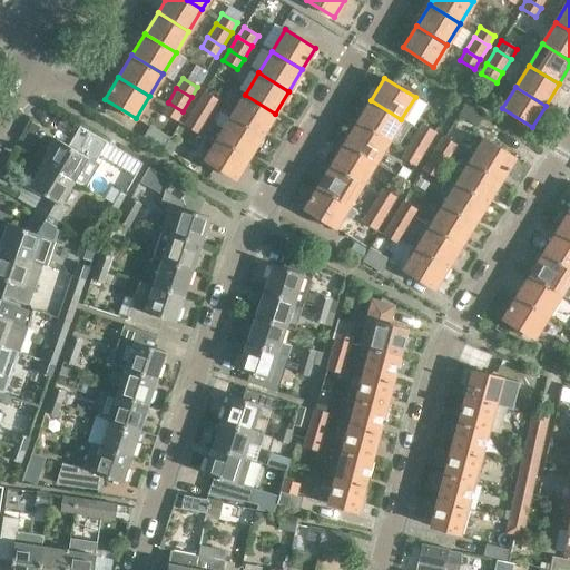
[(213,110),(218,100),(204,91),(198,101),(213,110)]
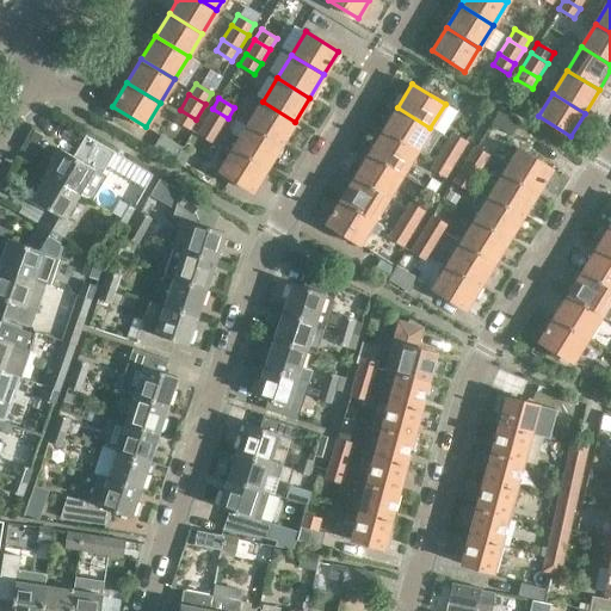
[(263,102),(247,124),(281,144),(295,122),(263,102)]
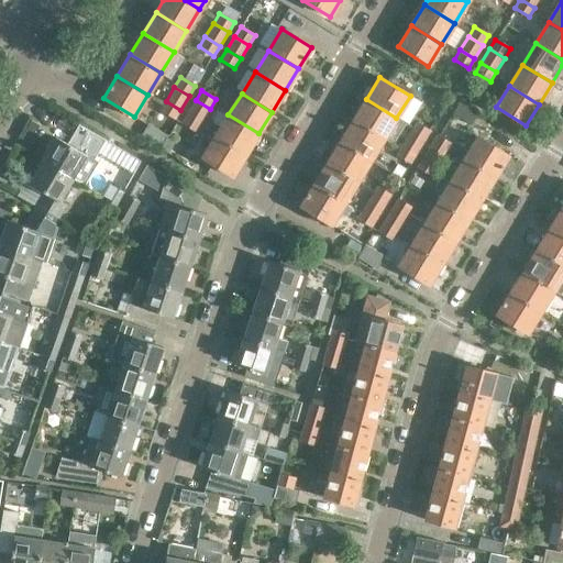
[(396,118),(366,99),(353,120),(383,139),(396,118)]
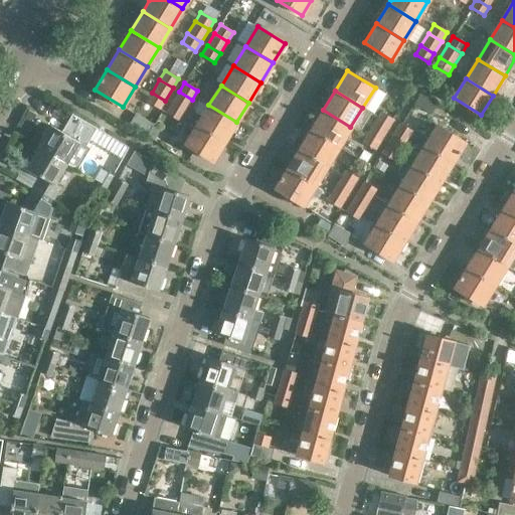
[(184,113),(192,100),(179,92),(171,105),(184,113)]
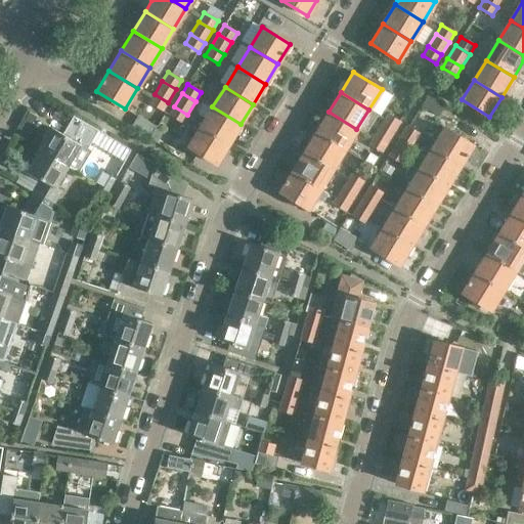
[(168,102),(155,94),(148,103),(163,112),(168,102)]
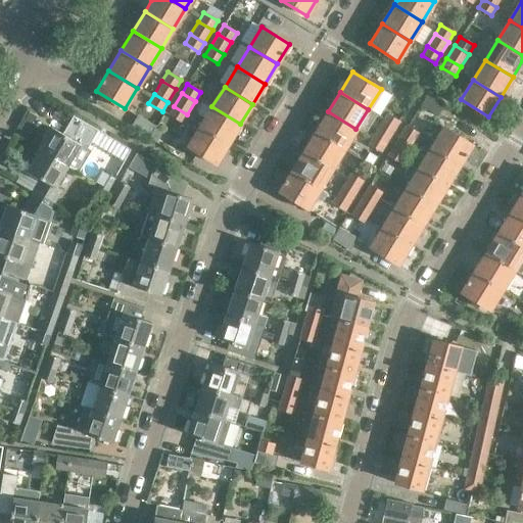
[(437,115),(443,106),(426,96),(420,105),(437,115)]
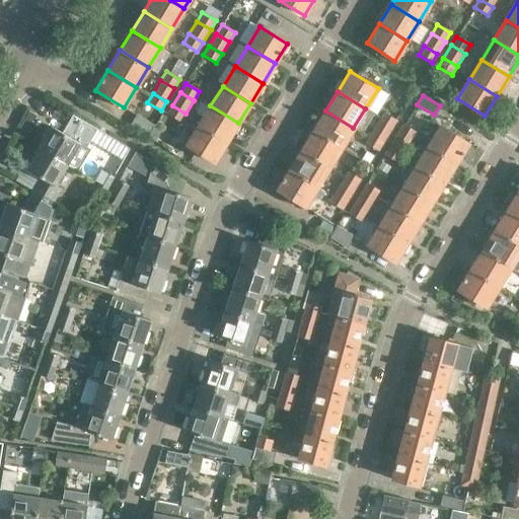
[(180,123),(186,114),(172,105),(167,114),(180,123)]
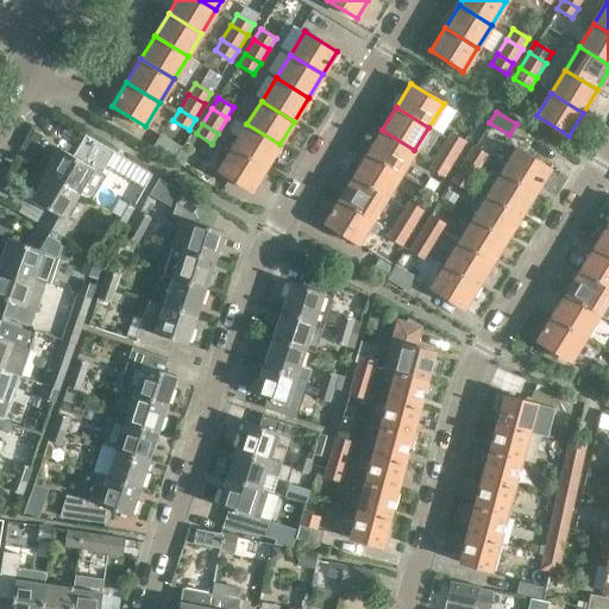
[(233,148),(265,167),(280,144),(246,124),(233,148)]
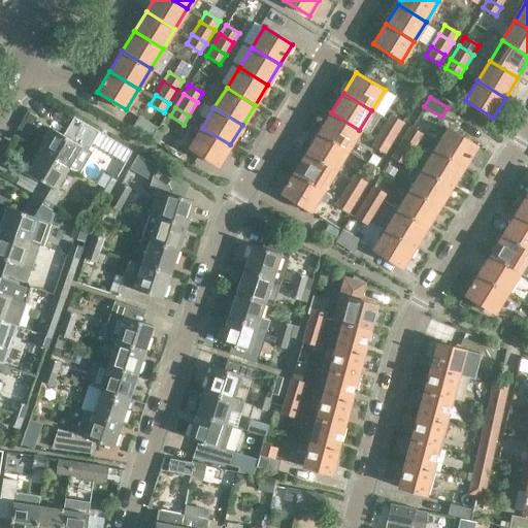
[(37,118),(29,112),(19,130),(27,135),(37,118)]
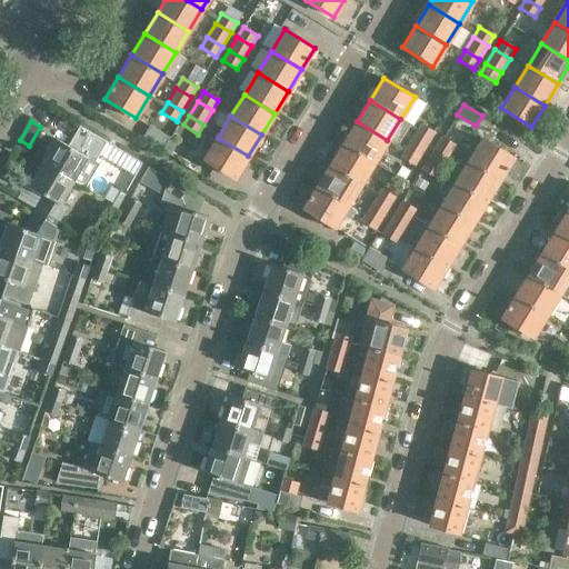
[(387,140),(357,121),(343,142),(375,162),(387,140)]
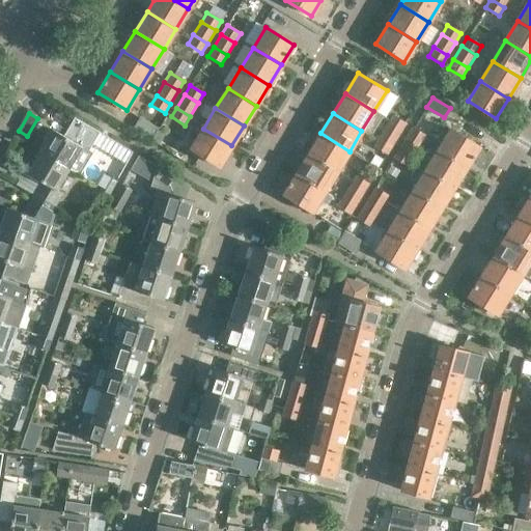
[(400,133),(406,123),(392,115),(387,124),(400,133)]
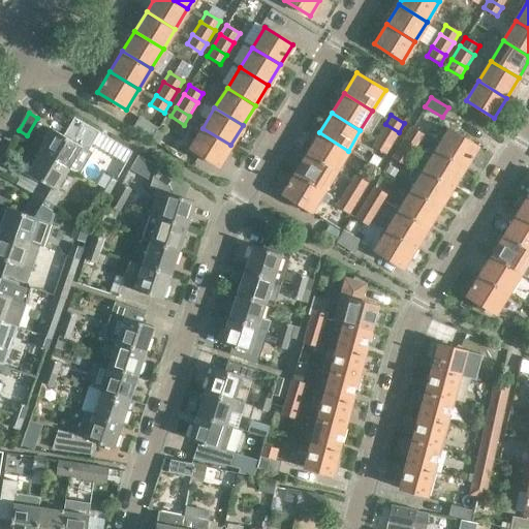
[(150,138),(156,127),(138,117),(132,128),(150,138)]
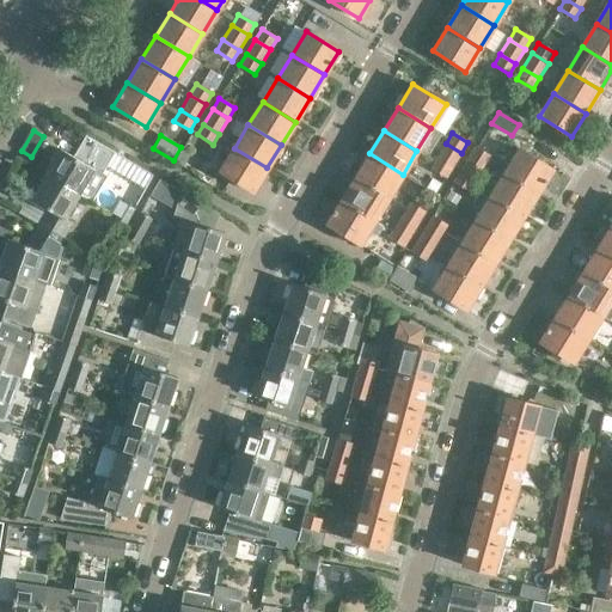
[(452,167),(461,153),(446,144),(436,158),(452,167)]
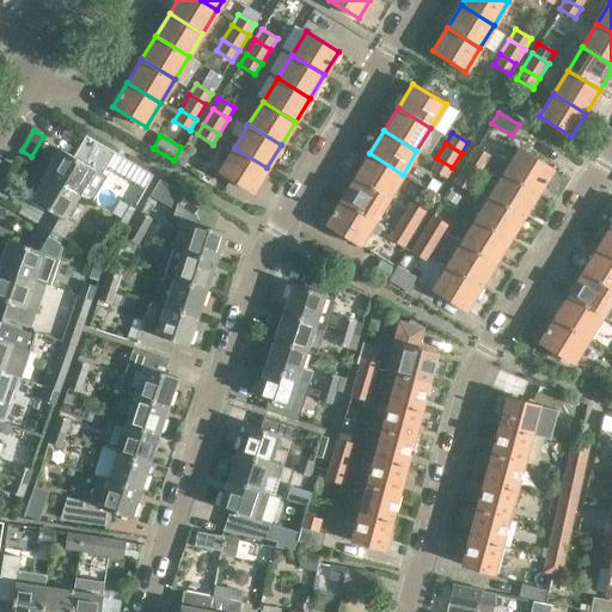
[(491,157),(475,146),(469,157),(484,166),(491,157)]
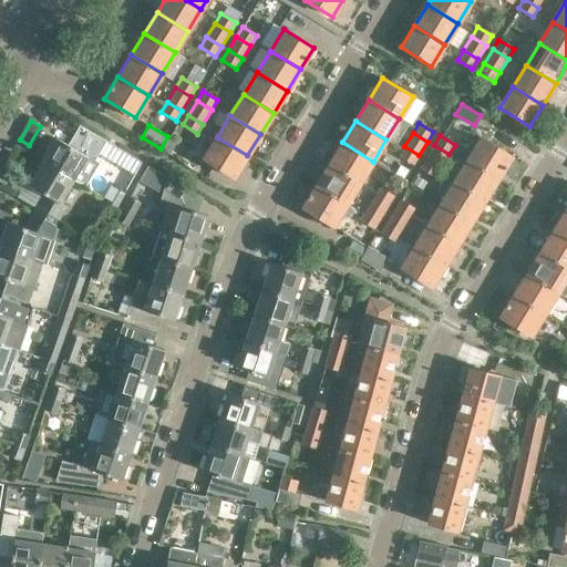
[(234,177),(247,155),(217,137),(203,158),(234,177)]
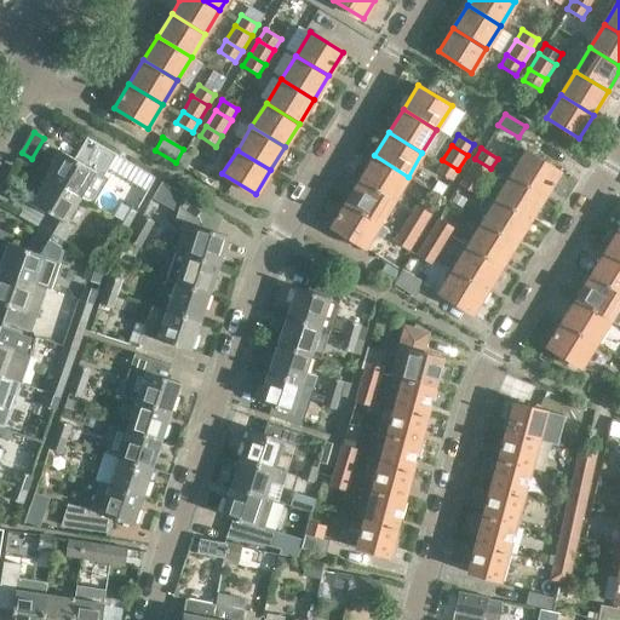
[(511,176),(544,195),(560,172),(526,150),(511,176)]
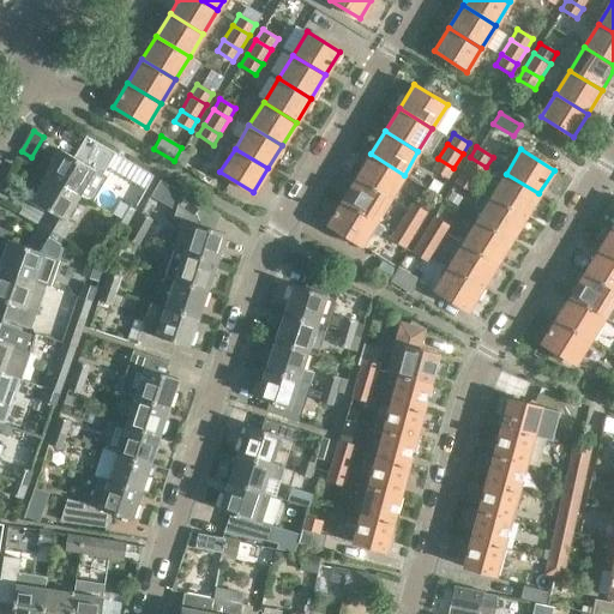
[(107,178),(60,150),(59,154),(54,152),(49,160),(52,164),(46,175),(78,194),(92,203),(107,178)]
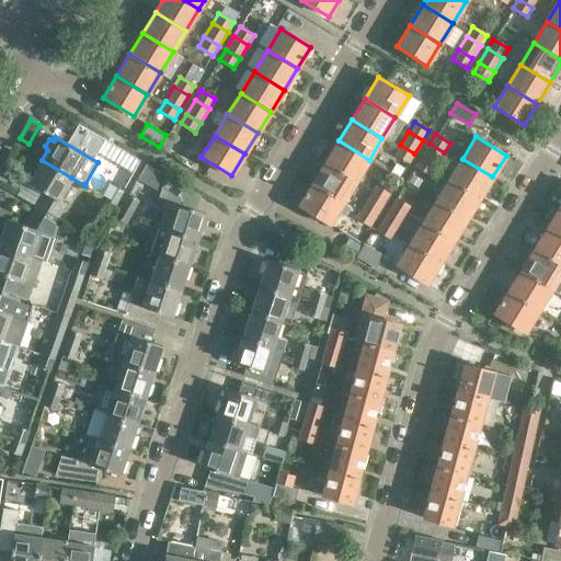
[(339,140),(325,162),(356,181),(369,160),(339,140)]
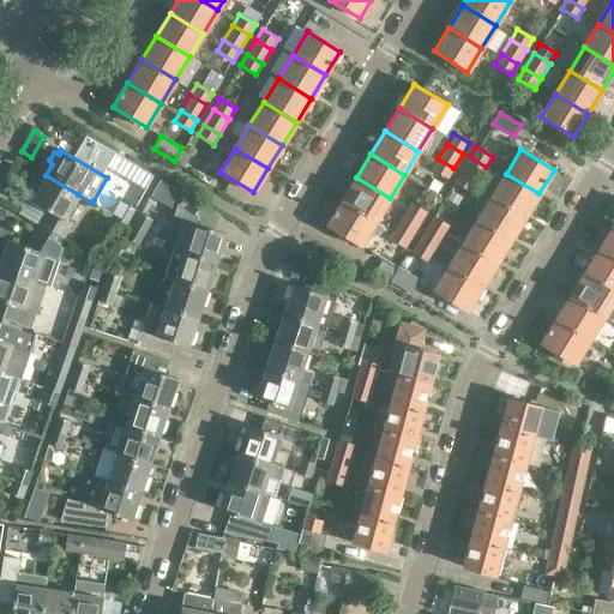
[(476,182),(486,167),(470,157),(461,173),(476,182)]
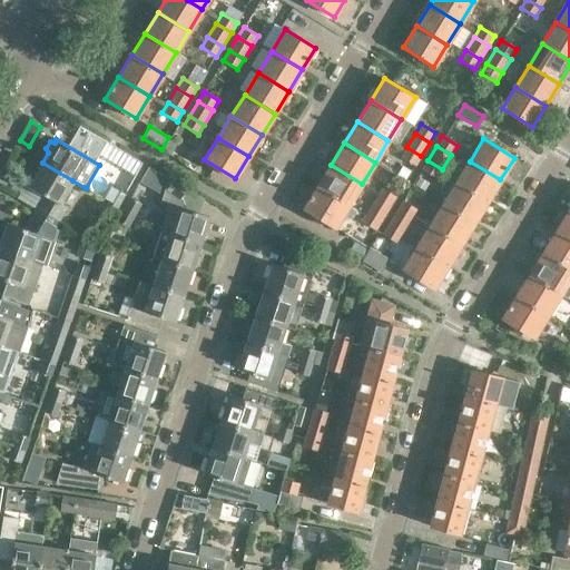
[(415,166),(421,156),(406,147),(401,156),(415,166)]
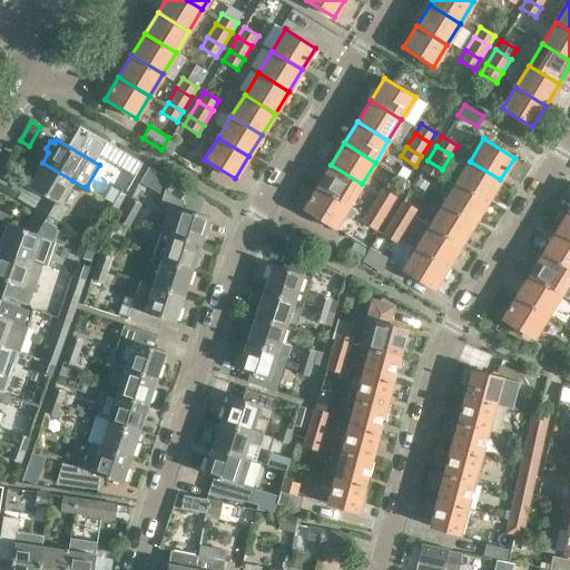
[(436,179),(442,169),(428,160),(421,170),(436,179)]
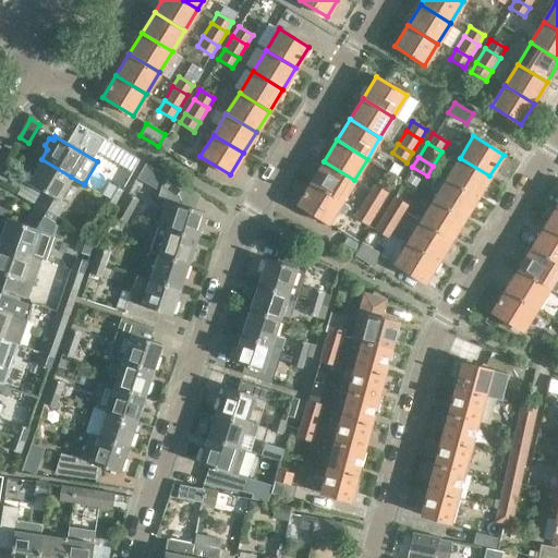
[(489,176),(460,158),(447,179),(477,197),(489,176)]
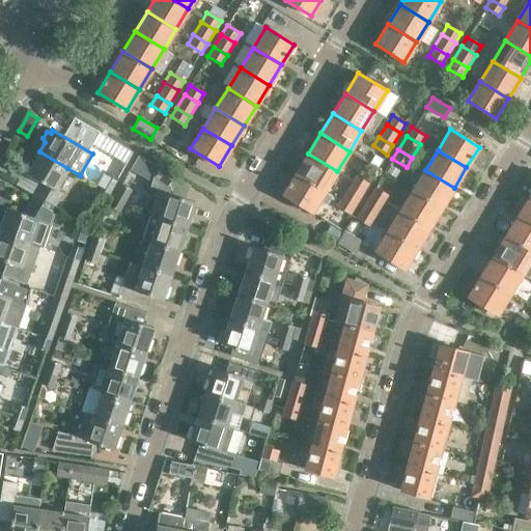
[(55,190),(67,168),(39,151),(33,161),(29,161),(25,168),(27,171),(26,173),(38,182),(30,196),(52,210),(61,194),(55,190)]
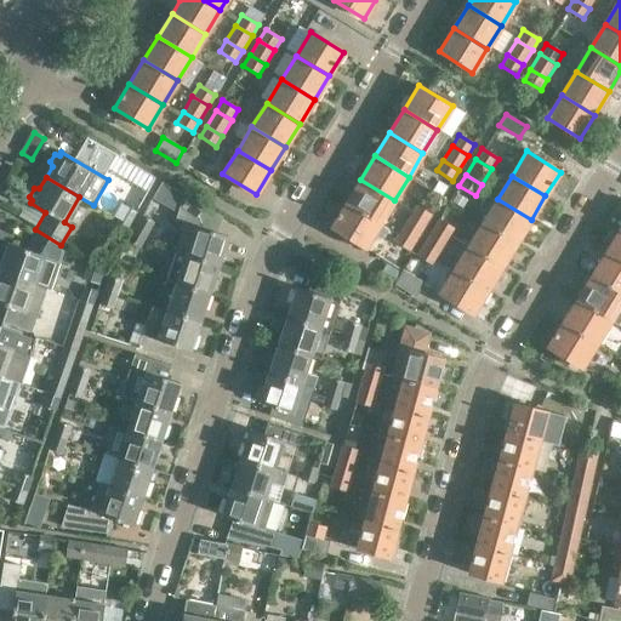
[(394,200),(360,180),(346,203),(380,224),(394,200)]
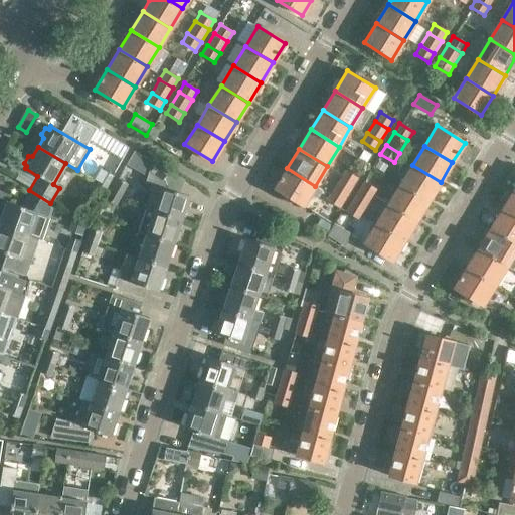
[(363,150),(358,158),(365,163),(370,154),(363,150)]
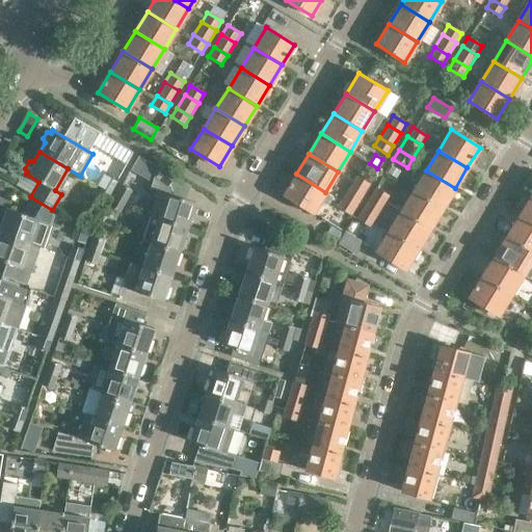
[(159,217),(187,227),(195,202),(185,198),(190,185),(157,165),(150,188),(166,194),(159,217)]
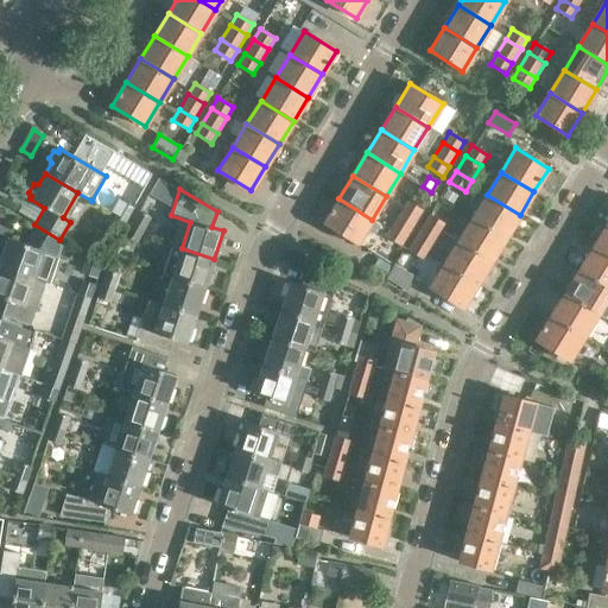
[(457,196),(447,189),(442,197),(453,204),(457,196)]
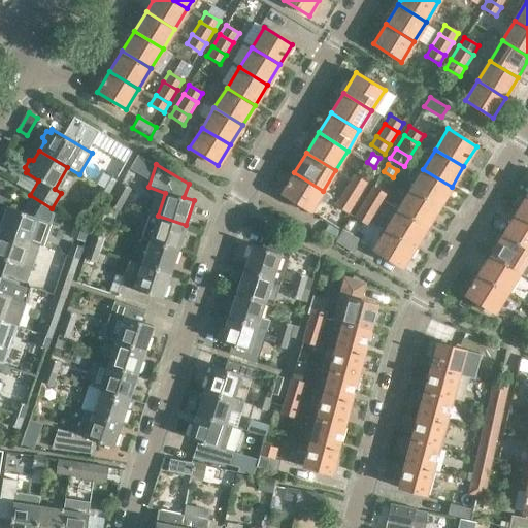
[(452,187),(423,169),(410,190),(438,207),(452,187)]
